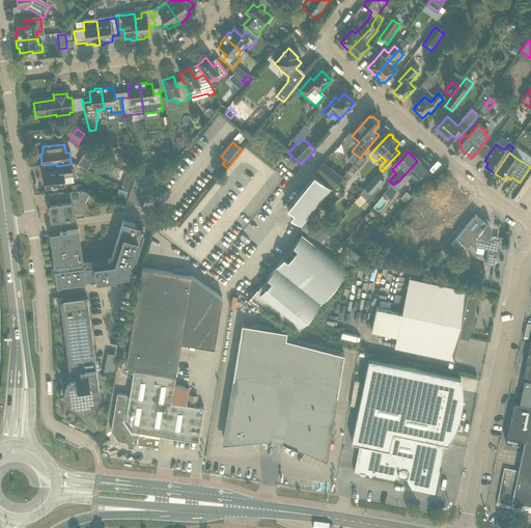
[(117,158),(118,167),(127,166),(126,157),(117,158)]
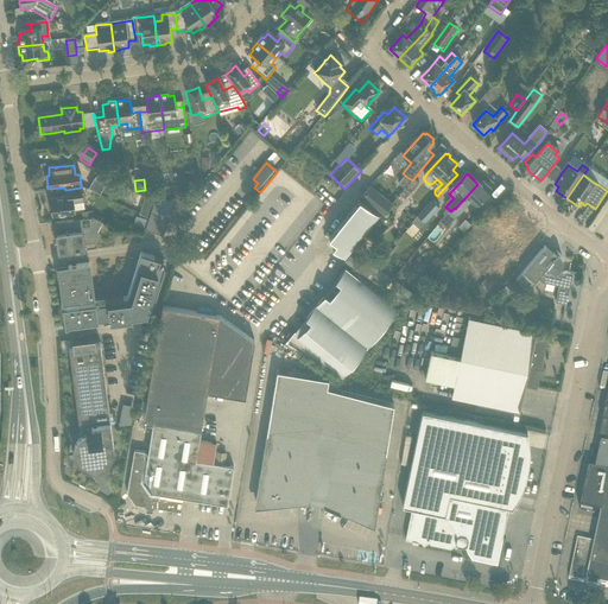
[(410,196),(418,185),(412,180),(404,191),(410,196)]
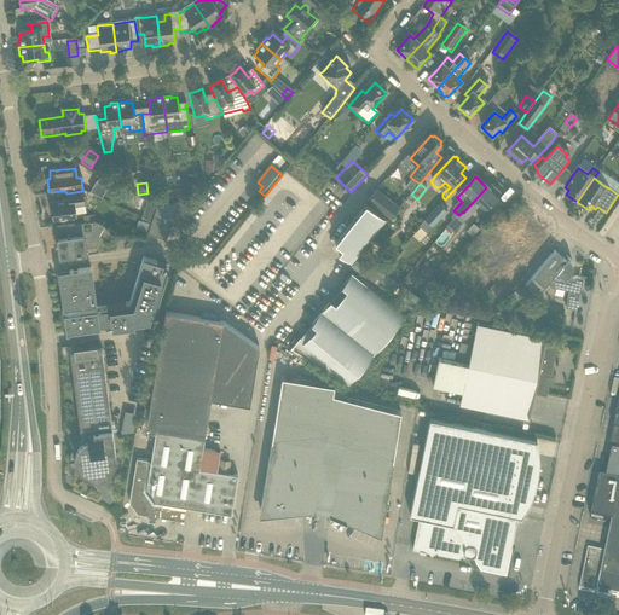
[(452,222),(447,228),(449,230),(453,235),(466,222),(479,208),(484,212),(497,197),(486,187),(463,213),(462,212),(458,215),(452,222)]
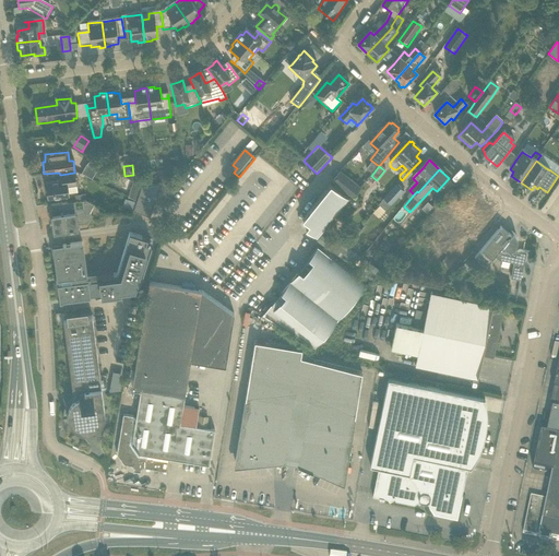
[(74,174),(71,174),(60,175),(61,182),(45,185),(47,201),(69,198),(68,189),(76,188),(74,174)]
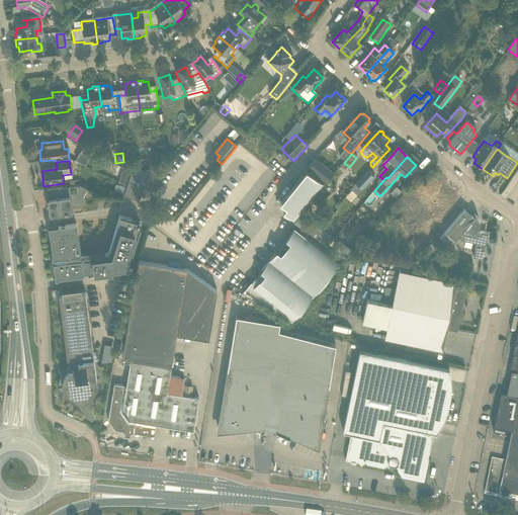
[(131,175),(124,171),(118,168),(116,167),(111,180),(126,187),(131,175)]
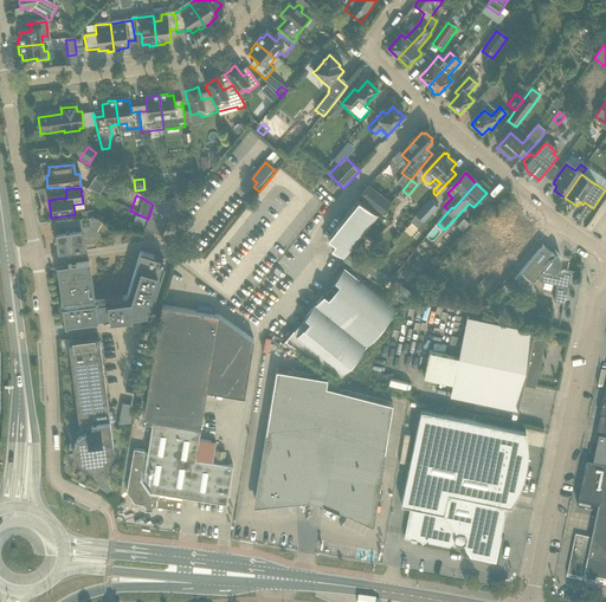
[(388,206),(375,196),(367,206),(380,217),(388,206)]
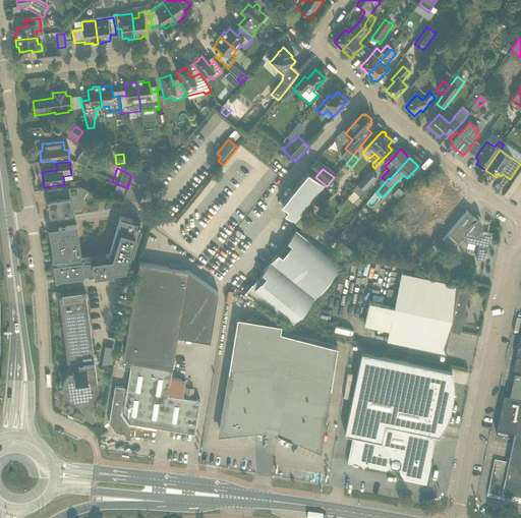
[(295,224),(325,187),(308,173),(282,207),(288,211),(285,215),(294,223),(295,224)]
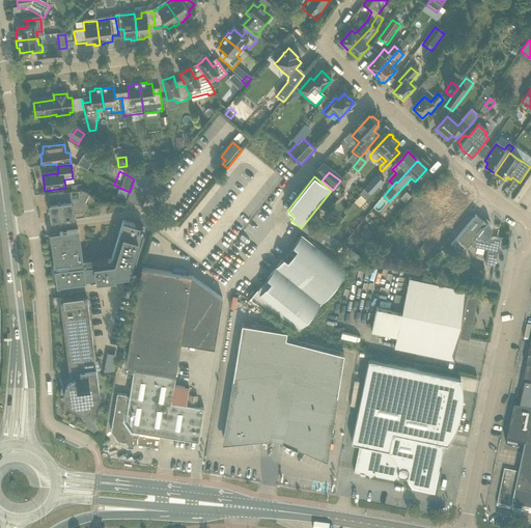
[(364,191),(360,197),(366,202),(371,197),(384,184),(376,176),(364,191)]
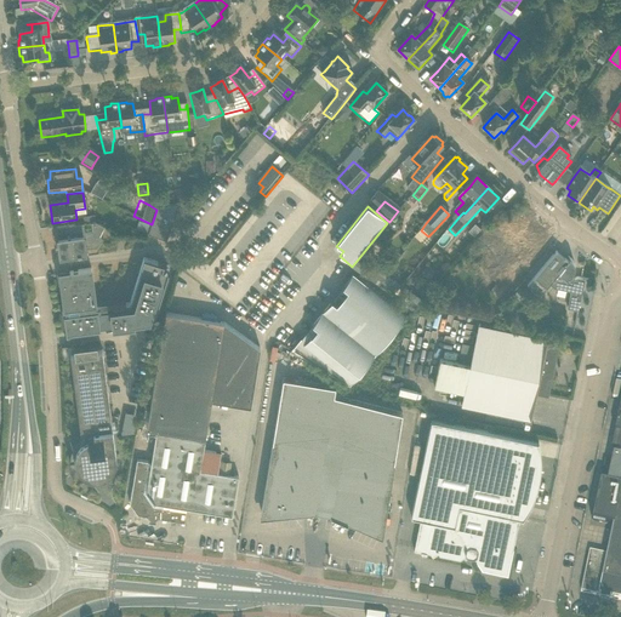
[(166,244),(178,207),(157,211),(148,238),(166,244)]
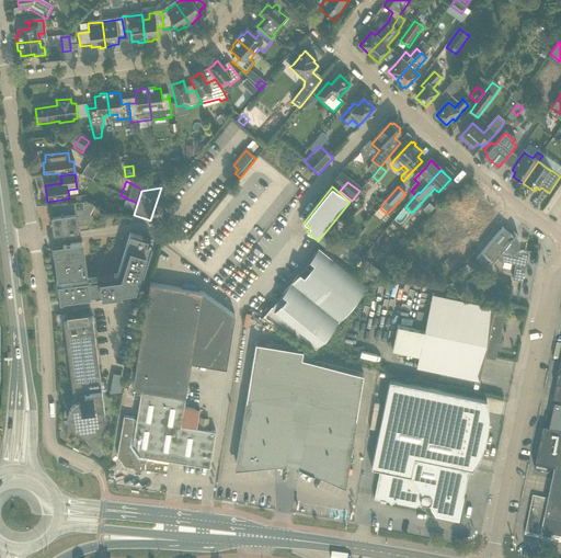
[(450,201),(431,223),(434,225),(434,224),(439,228),(445,220),(443,218),(448,211),(458,218),(460,216),(470,225),(462,235),(468,238),(474,230),(476,231),(480,226),(478,224),(484,216),(480,213),(476,208),(472,206),(476,203),(467,196),(466,195),(457,206),(450,201)]
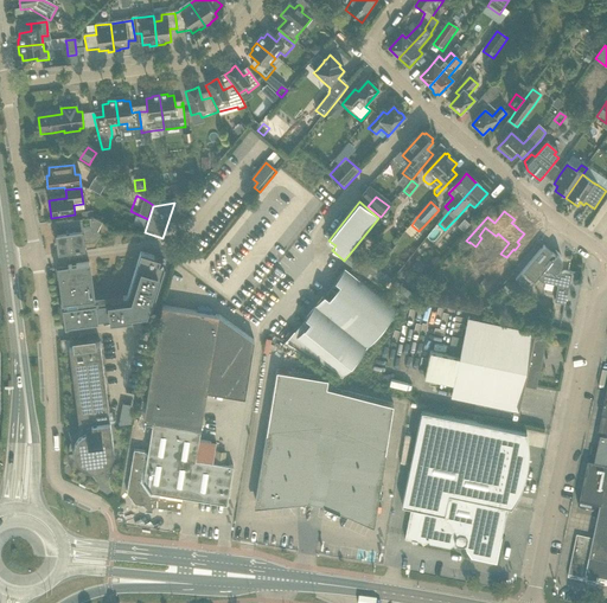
[(93,219),(89,220),(89,228),(83,229),(82,220),(55,224),(55,225),(56,225),(57,236),(58,254),(76,251),(76,252),(80,251),(83,250),(83,247),(95,244),(101,237),(97,233),(102,224),(93,219)]
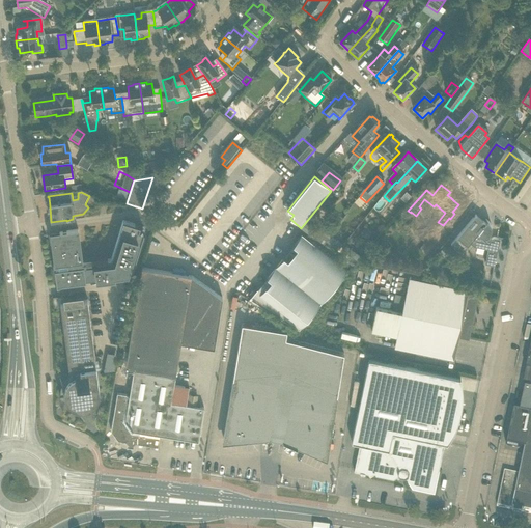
[(126,202),(129,195),(118,192),(116,199),(126,202)]
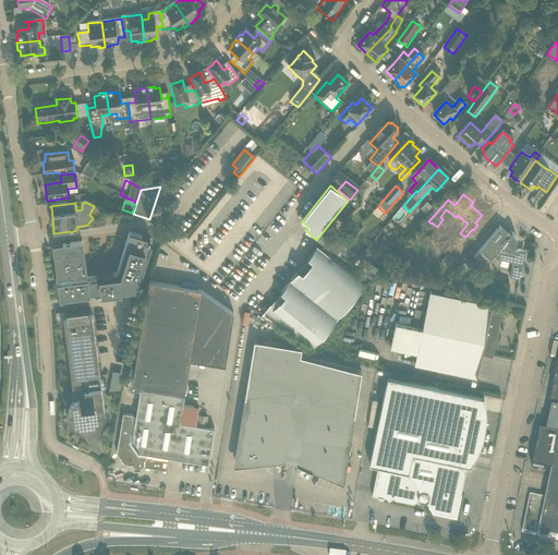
[(525,253),(520,252),(519,252),(518,252),(517,253),(513,251),(514,249),(516,246),(517,245),(517,243),(516,241),(516,239),(514,237),(512,234),(510,233),(508,236),(499,228),(493,237),(474,260),(485,269),(494,258),(498,262),(512,265),(510,280),(520,282),(525,253)]
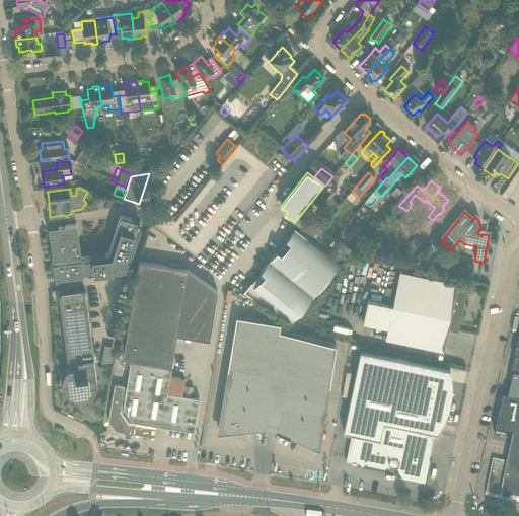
[(128,272),(141,230),(135,228),(137,223),(120,218),(108,255),(95,258),(95,262),(93,262),(93,258),(86,259),(86,263),(84,263),(83,260),(80,260),(76,227),(58,229),(58,228),(49,229),(50,238),(51,238),(54,260),(52,260),(54,268),(55,268),(57,281),(82,278),(82,276),(97,274),(97,276),(128,272)]
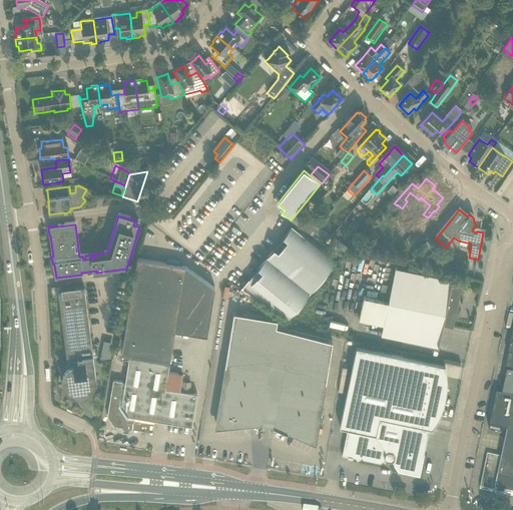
[(425,220),(421,224),(427,229),(431,225),(425,220)]
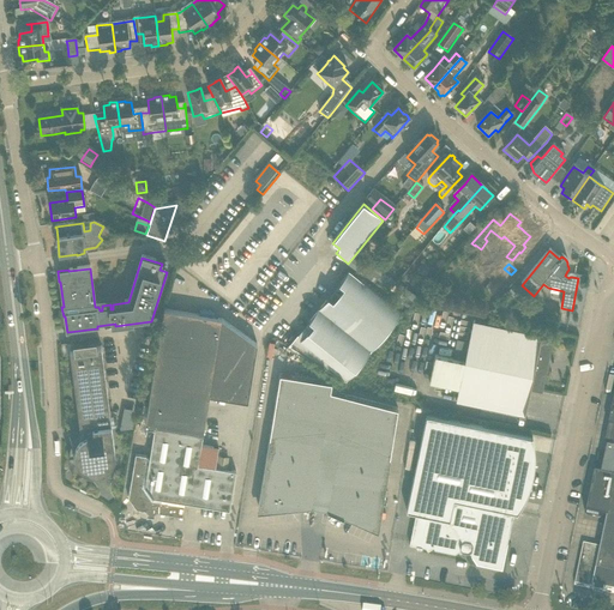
[(420,267),(417,271),(417,276),(421,278),(426,278),(429,275),(428,270),(425,267),(420,267)]
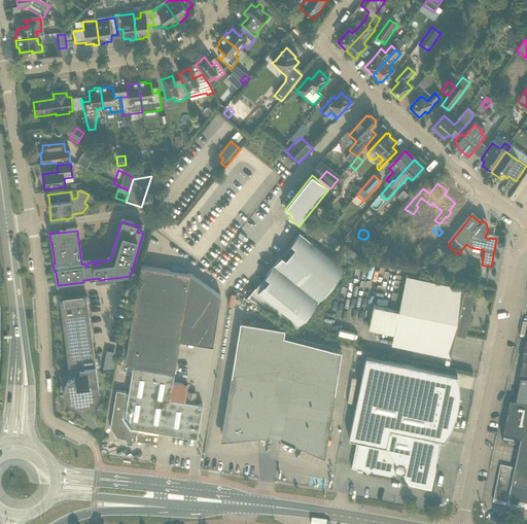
[(315,231),(310,238),(321,246),(326,239),(315,231)]
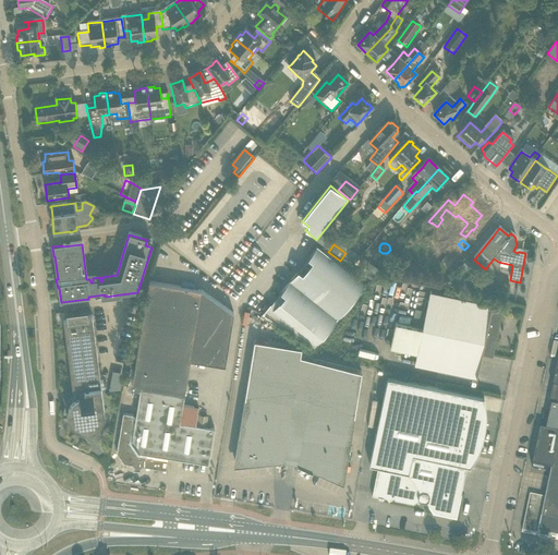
[(316,250),(310,258),(308,260),(312,263),(302,276),(298,273),(290,282),(289,282),(289,284),(280,293),(284,297),(275,310),(270,306),(264,315),(264,314),(262,316),(314,350),(364,287),(317,249),(316,249),(316,250)]
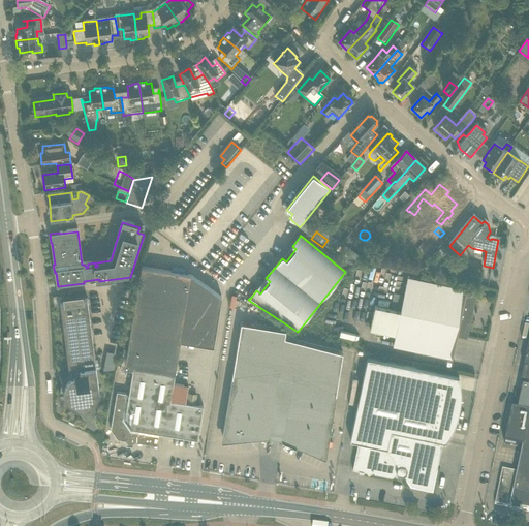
[(337,244),(332,250),(336,253),(341,247),(337,244)]
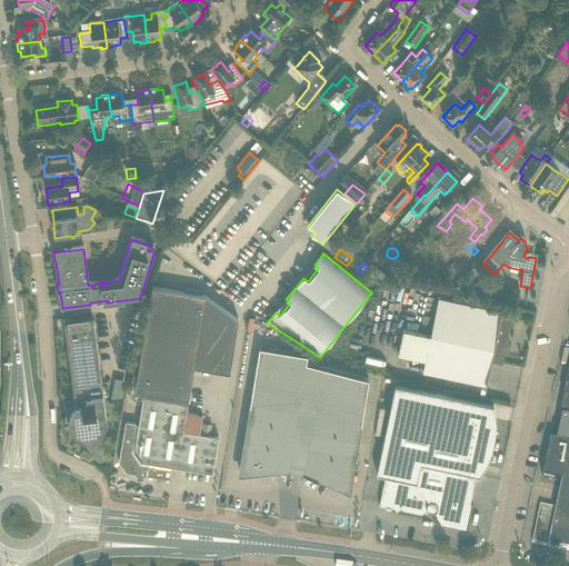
[(187,415),(193,369),(230,376),(238,323),(206,299),(152,290),(138,378),(133,377),(129,399),(142,401),(139,427),(126,425),(126,426),(125,436),(123,436),(121,447),(122,447),(121,456),(120,455),(119,462),(120,462),(120,465),(119,464),(119,465),(119,466),(120,466),(127,474),(126,475),(127,476),(127,475),(130,475),(130,476),(137,477),(136,482),(142,483),(143,478),(149,479),(149,478),(157,479),(157,480),(169,483),(171,469),(212,476),(219,440),(199,437),(201,426),(202,417),(187,415)]
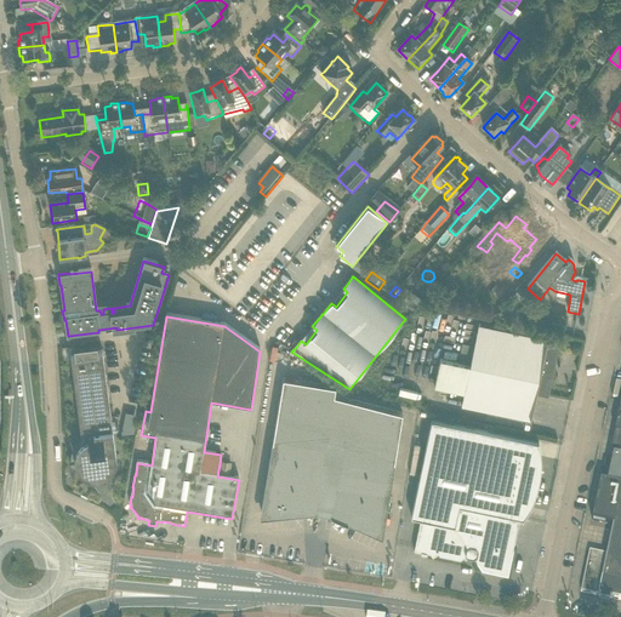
[(547,343),(536,341),(478,329),(469,369),(440,363),(434,390),(463,396),(461,409),(530,423),(536,395),(548,398),(558,348),(547,346),(547,343)]
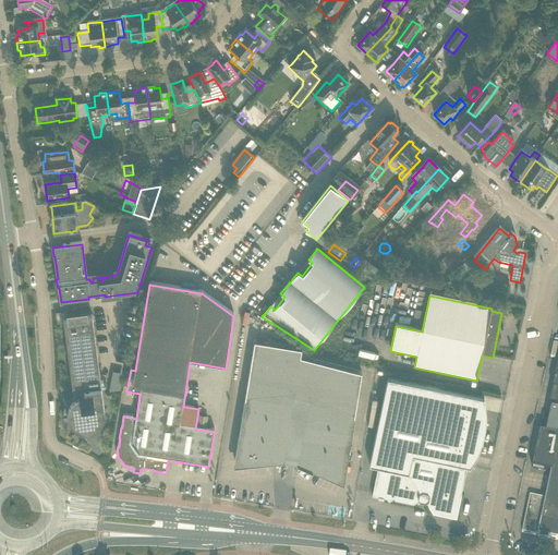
[(67,315),(58,316),(59,324),(63,324),(73,396),(73,400),(73,401),(72,401),(72,402),(71,403),(70,405),(70,406),(69,406),(68,406),(67,407),(67,408),(68,409),(68,410),(68,411),(68,412),(68,413),(68,414),(68,415),(68,417),(68,418),(69,419),(69,420),(69,421),(70,422),(70,423),(71,423),(71,424),(71,425),(72,425),(73,426),(73,427),(74,427),(74,429),(75,429),(76,430),(77,430),(79,431),(80,431),(81,432),(82,432),(83,432),(84,432),(85,433),(86,433),(87,433),(88,432),(89,432),(91,432),(92,432),(93,432),(93,431),(94,431),(95,431),(96,430),(97,429),(98,429),(98,427),(99,427),(99,426),(100,425),(101,424),(101,423),(102,422),(102,421),(104,420),(104,419),(104,418),(104,417),(104,415),(105,414),(105,413),(104,412),(104,411),(101,391),(99,393),(99,389),(101,388),(92,317),(88,317),(87,312),(67,315)]
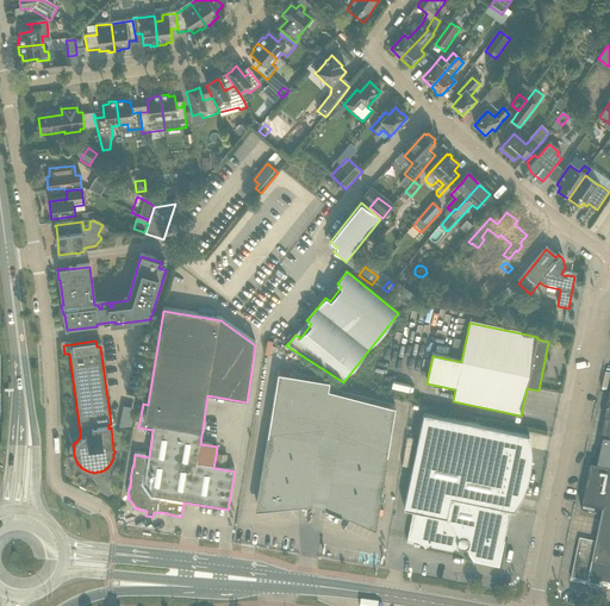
[(278,375),(268,436),(256,505),(257,505),(257,507),(309,503),(310,499),(312,500),(315,503),(323,504),(325,503),(328,503),(328,505),(374,526),(375,524),(377,524),(396,410),(328,392),(329,383),(278,375)]
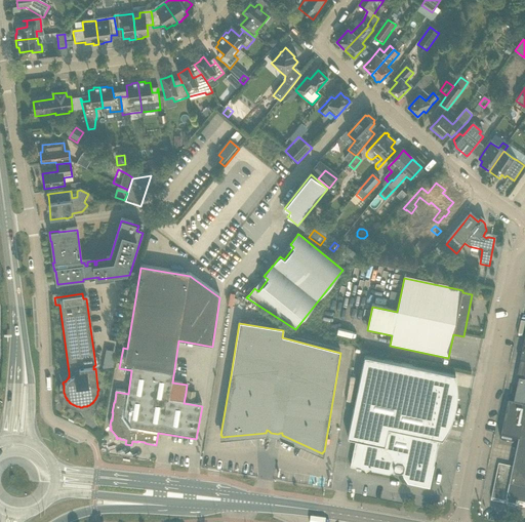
[(498,470),(491,504),(507,508),(507,511),(515,513),(516,509),(524,511),(524,340),(519,369),(524,370),(524,385),(524,389),(518,388),(513,409),(508,408),(500,444),(506,446),(518,448),(513,473),(498,470)]
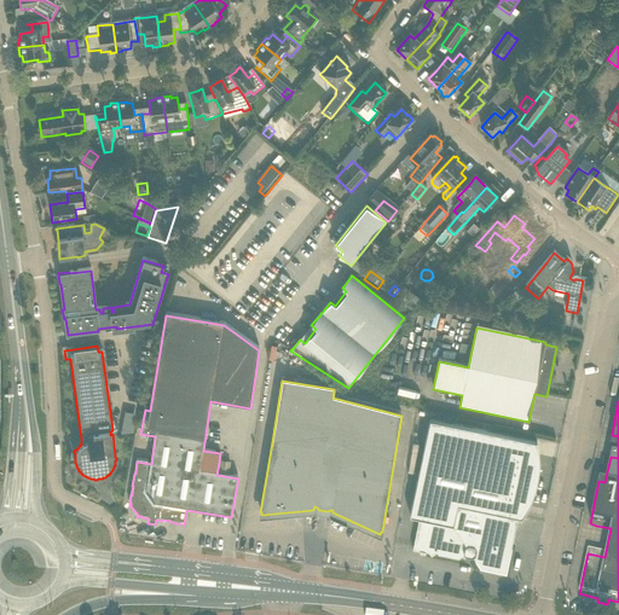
[(412,506),(410,518),(420,520),(412,552),(417,553),(428,555),(431,558),(437,555),(438,557),(458,561),(464,557),(466,558),(472,560),(473,558),(475,562),(474,562),(480,570),(505,576),(512,549),(518,520),(518,518),(520,505),(528,506),(528,508),(533,498),(536,486),(537,485),(537,481),(539,466),(539,458),(538,458),(538,459),(530,457),(533,445),(533,444),(524,441),(431,422),(412,506)]
